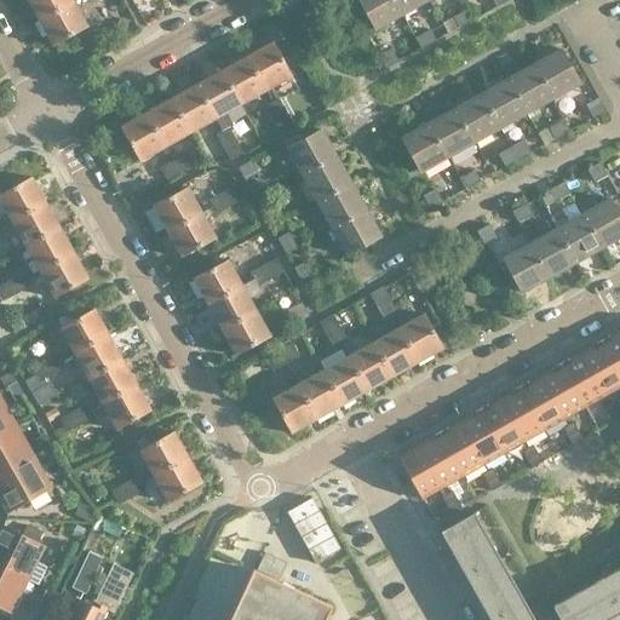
[(26,0),(38,21),(73,1),(72,0),(26,0)]
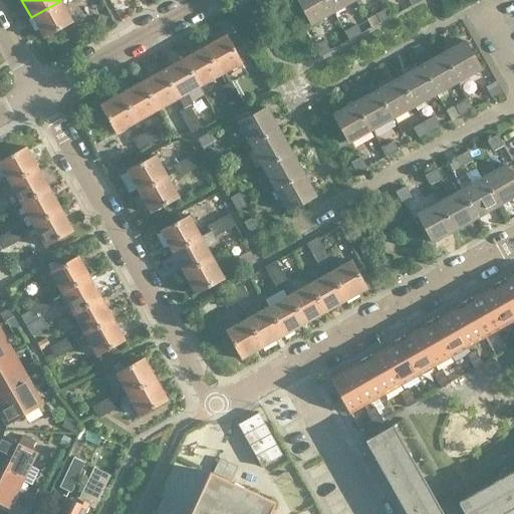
[(333,12),(326,1),(325,0),(296,0),(310,25),(333,12)]
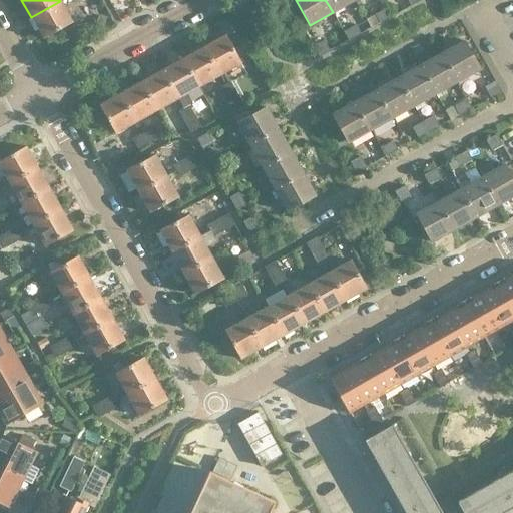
[(333,12),(354,0),(325,0),(326,1),(333,12)]
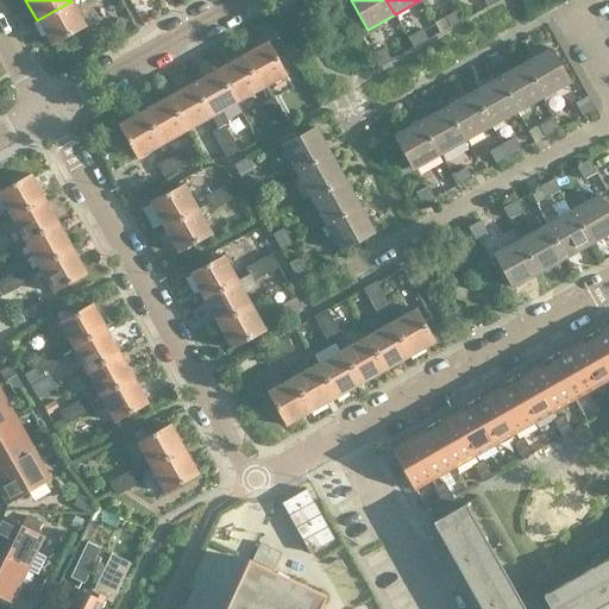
[(71,1),(37,20),(51,45),(86,26),(71,1)]
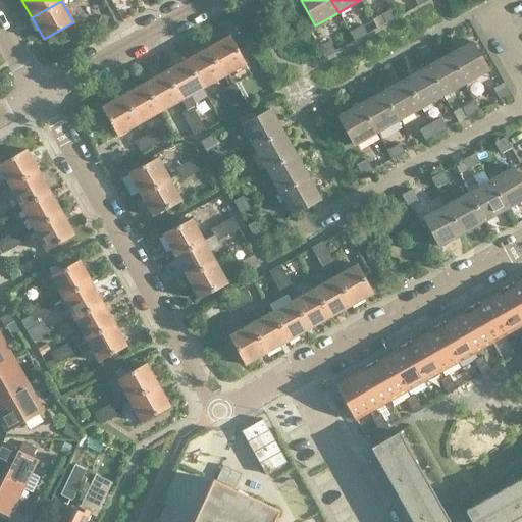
[(385,23),(398,16),(393,7),(380,14),(385,23)]
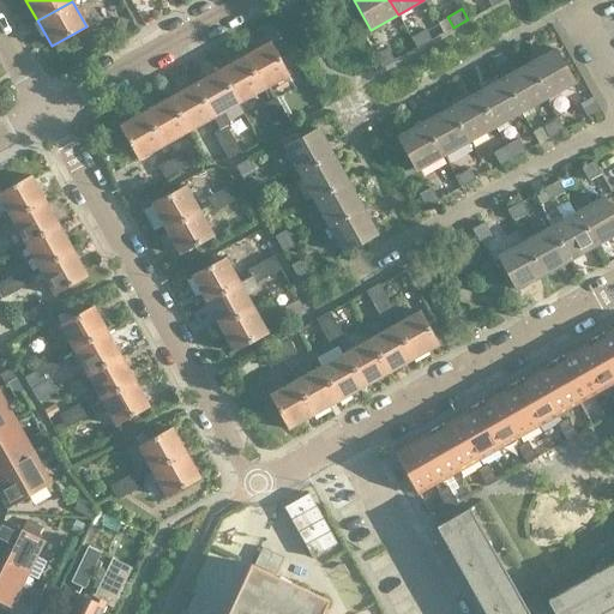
[(416,48),(431,41),(425,30),(410,38),(416,48)]
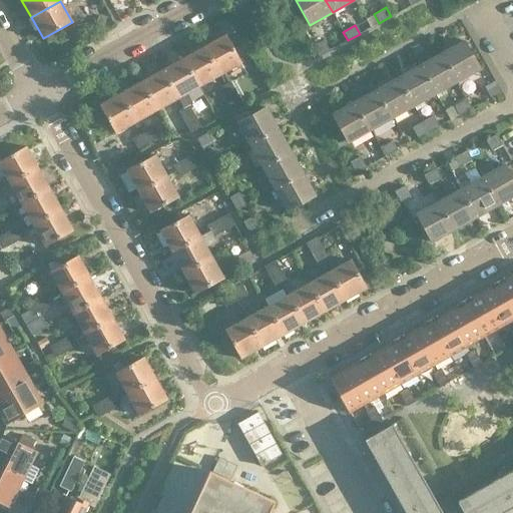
[(203,47),(219,75),(240,63),(224,35),(203,47)]
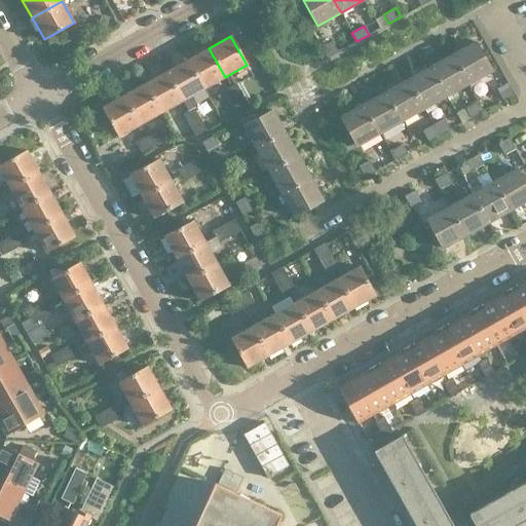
[(327,59),(327,58),(337,52),(331,42),(321,47),(327,59)]
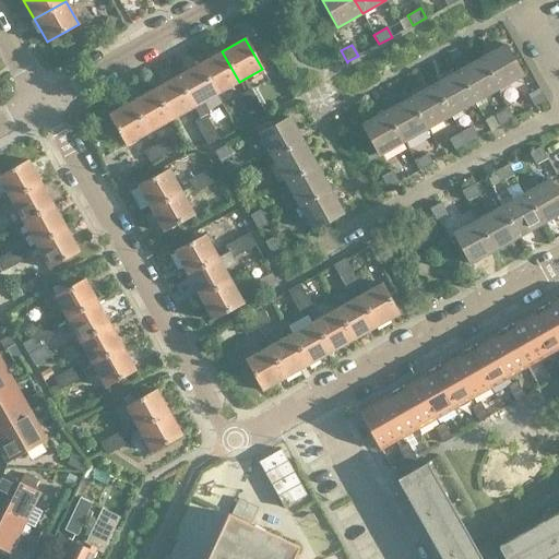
[(480,59),(497,90),(522,75),(504,45),(480,59)]
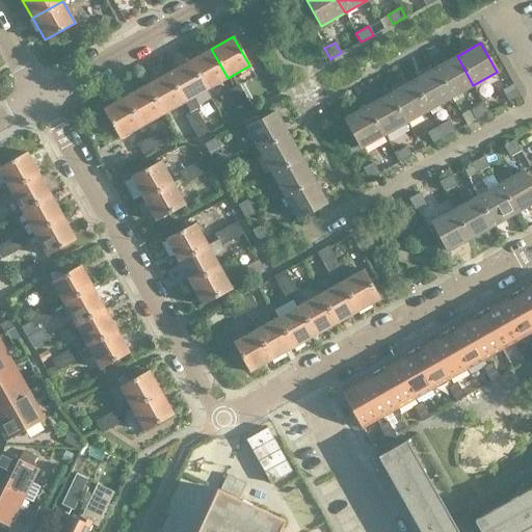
[(206,90),(228,78),(211,49),(189,60),(206,90)]
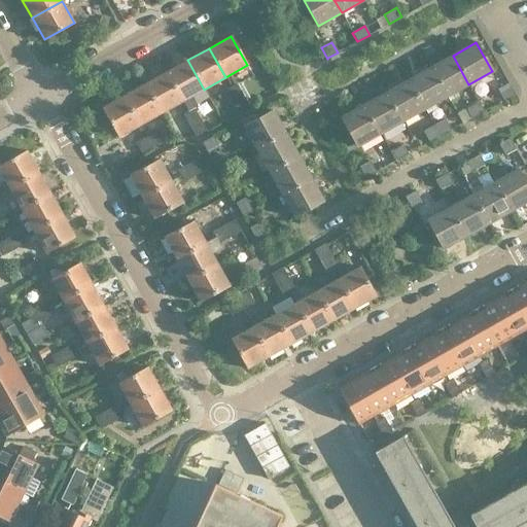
[(447,97),(468,84),(453,56),(430,68),(447,97)]
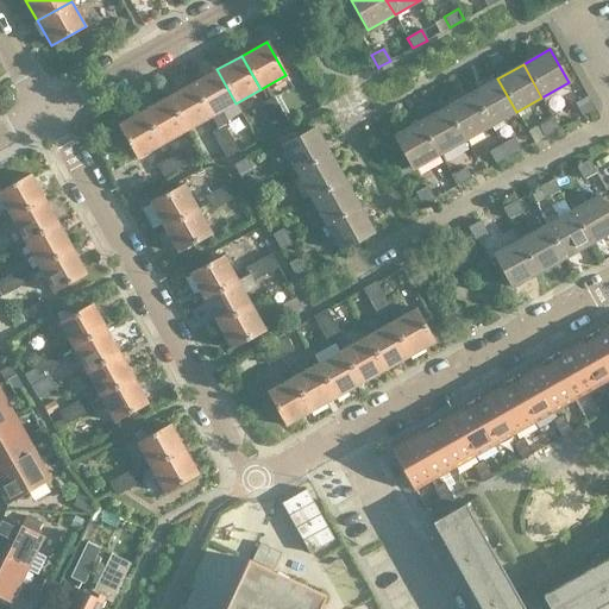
[(211,117),(236,104),(217,69),(193,83),(211,117)]
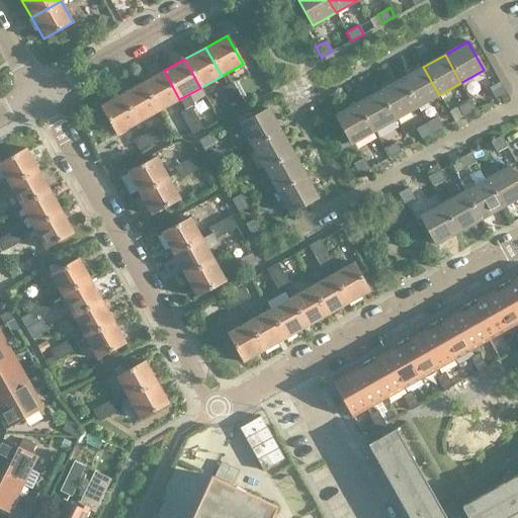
[(417,107),(439,95),(423,67),(401,79),(417,107)]
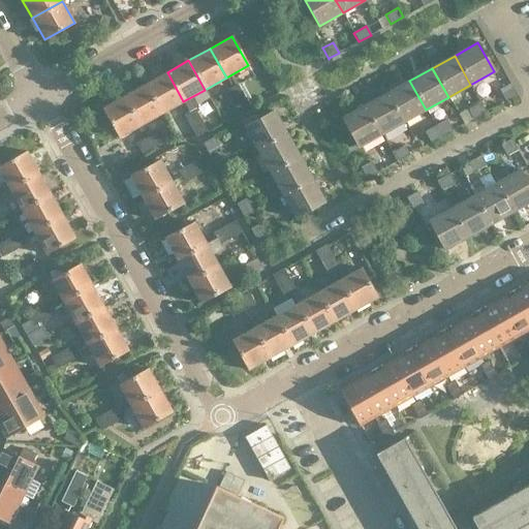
[(162,114),(183,101),(167,72),(146,84),(162,114)]
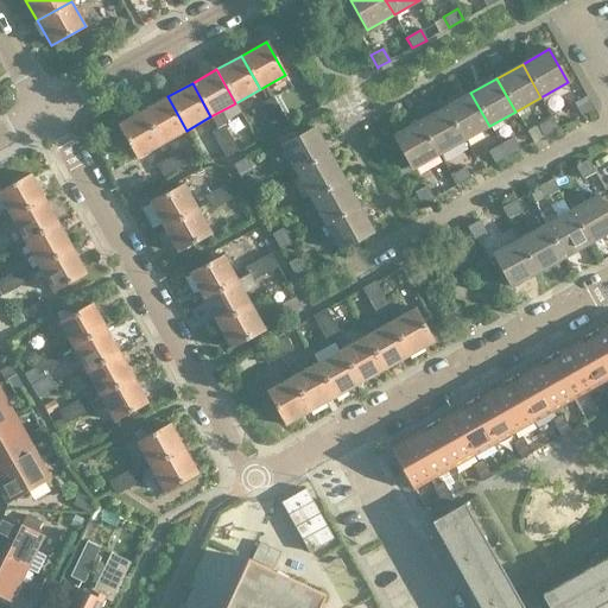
[(463,140),(489,126),(470,93),(445,107),(463,140)]
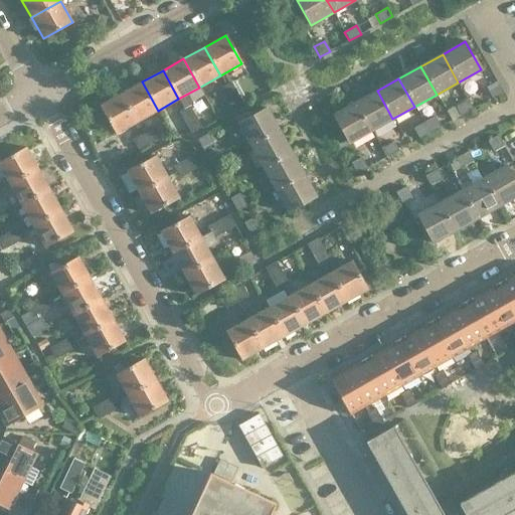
[(137,122),(158,111),(142,81),(121,94),(137,122)]
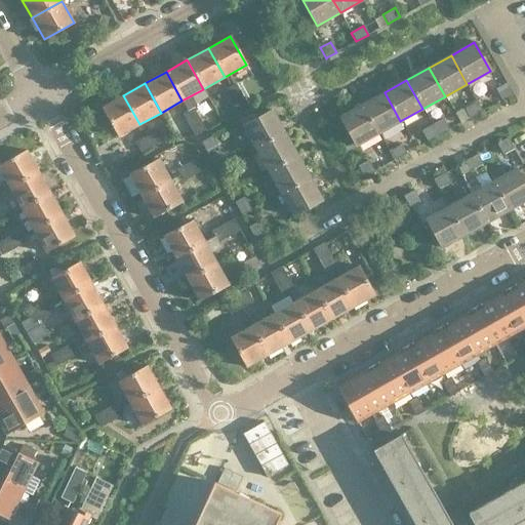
[(501,99),(512,94),(506,83),(495,89),(501,99)]
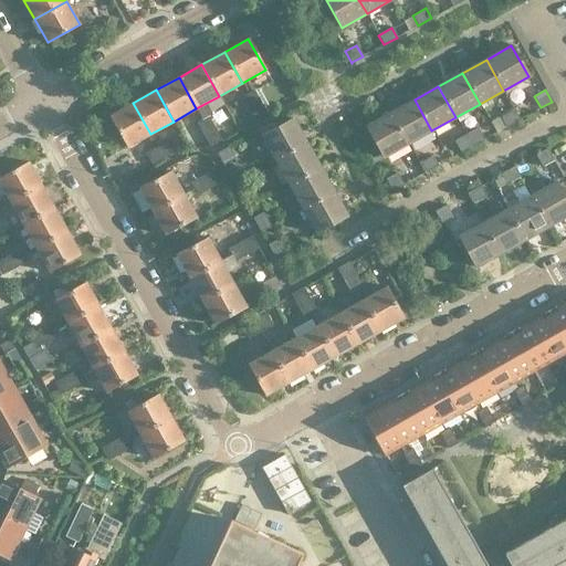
[(248,94),(262,118),(268,115),(254,91),(248,94)]
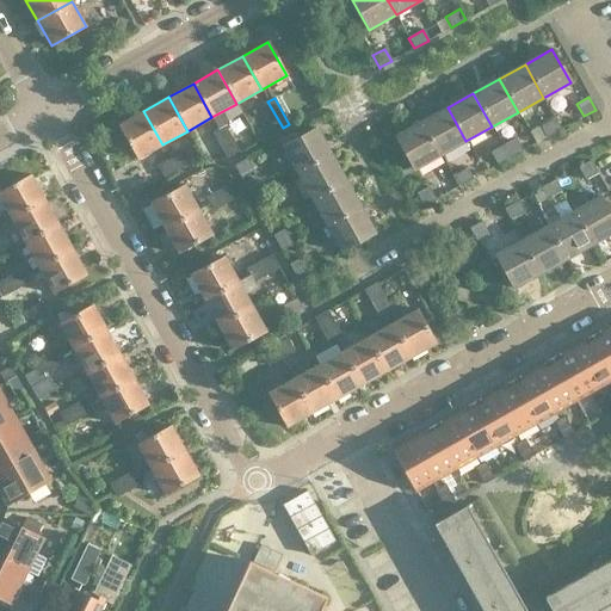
[(276,131),(283,128),(267,102),(261,105),(276,131)]
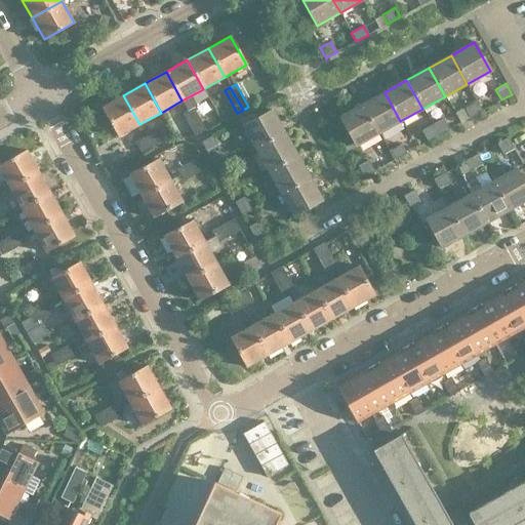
[(378,133),(400,121),(385,92),(362,105),(378,133)]
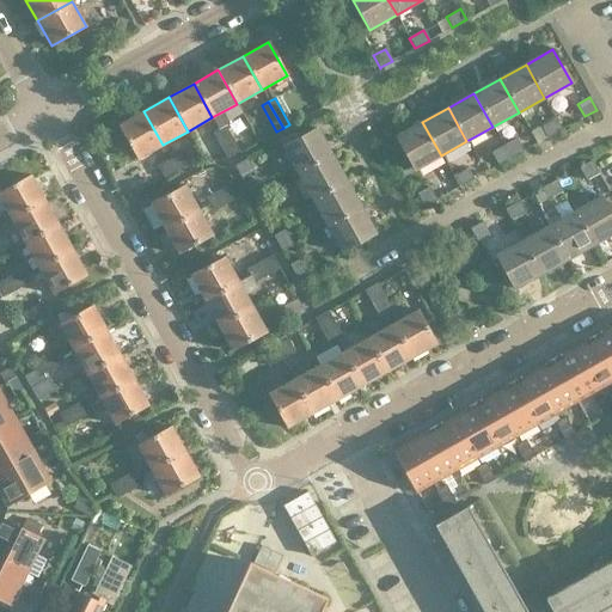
[(136,160),(163,145),(144,111),(118,126),(136,160)]
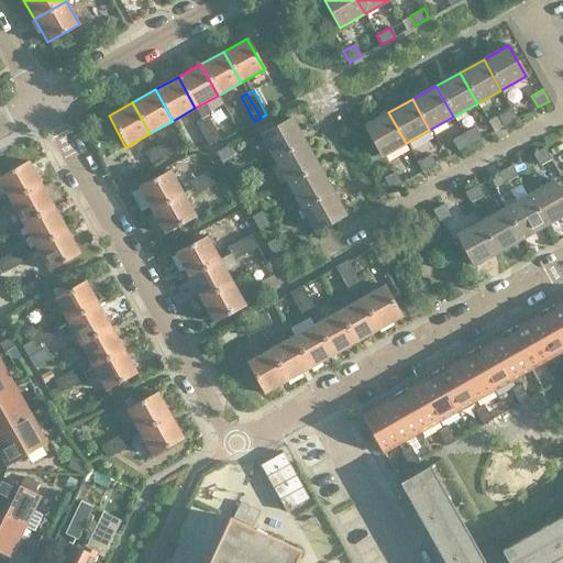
[(503,127),(516,119),(511,109),(497,117),(503,127)]
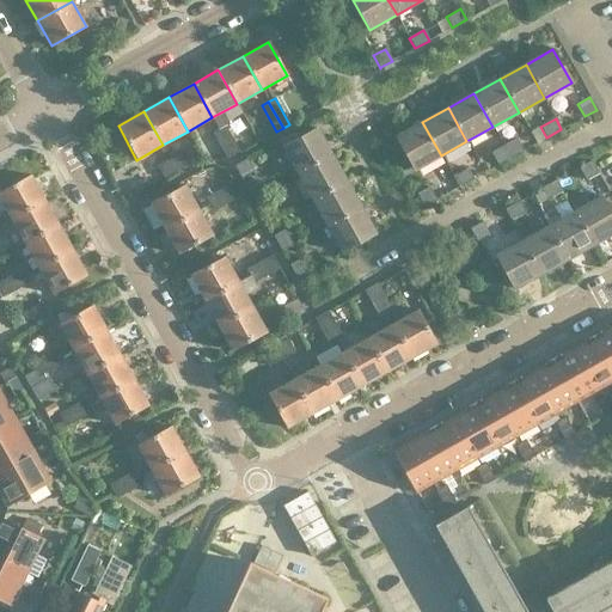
[(414,170),(441,155),(422,122),(396,136),(414,170)]
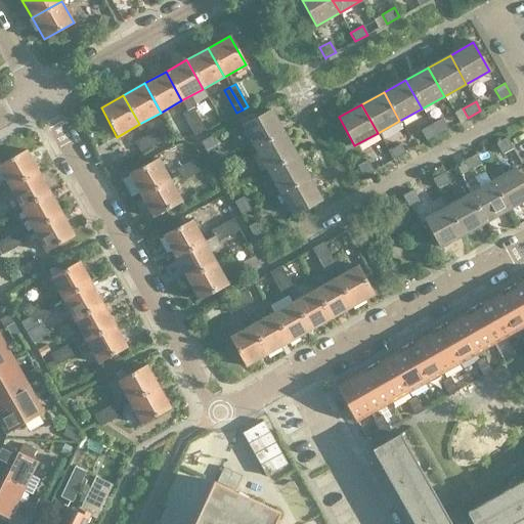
[(200,133),(204,130),(205,130),(192,107),(187,111),(200,133)]
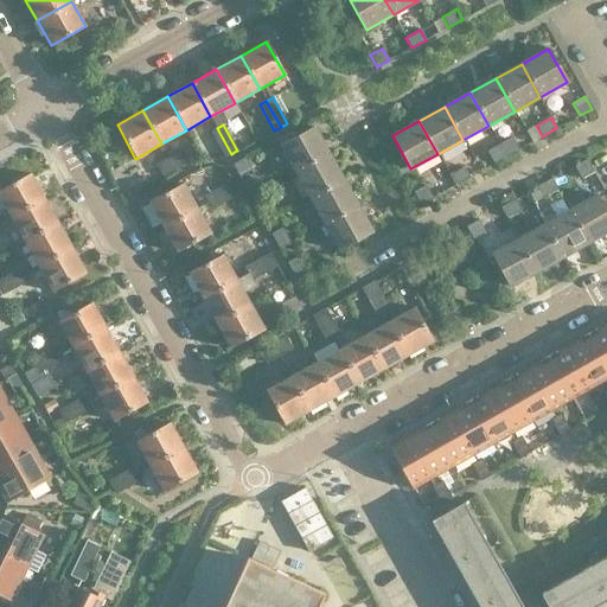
[(294,173),(328,154),(314,127),(279,147),(294,173)]
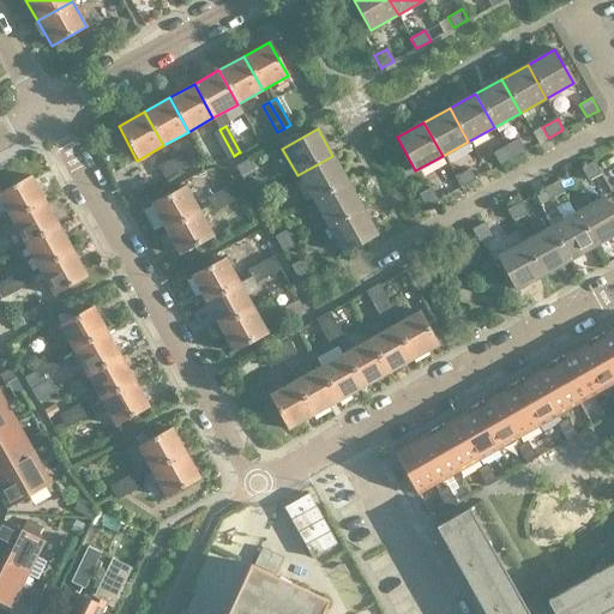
[(227,160),(234,156),(220,130),(212,133),(227,160)]
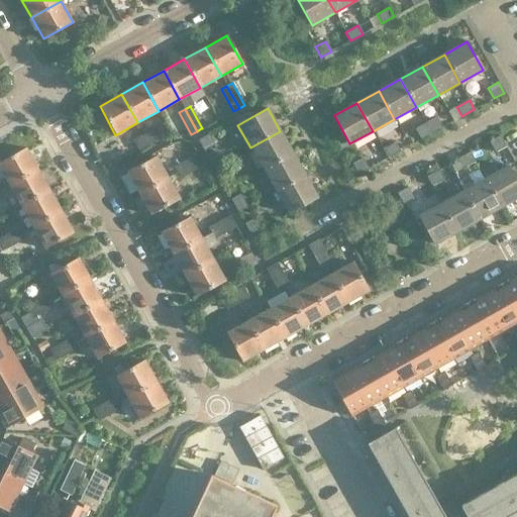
[(425,122),(431,133),(441,127),(435,117),(425,122)]
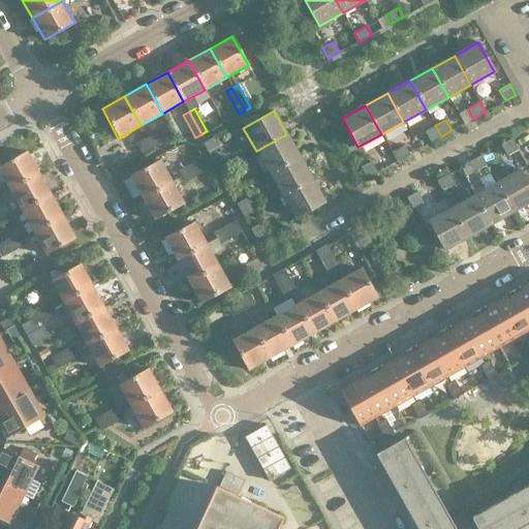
[(430,143),(441,136),(435,125),(424,131),(430,143)]
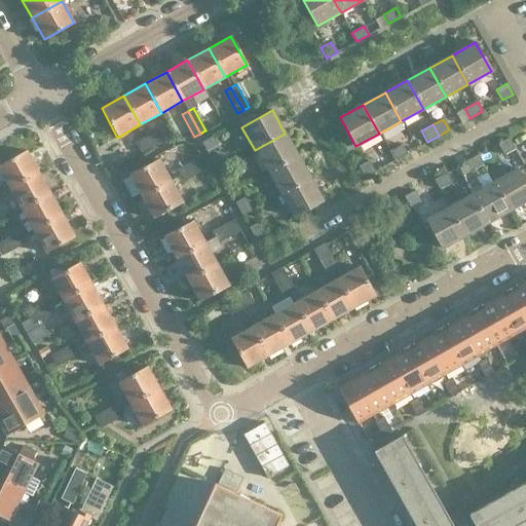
[(146,136),(152,147),(162,141),(157,129),(146,136)]
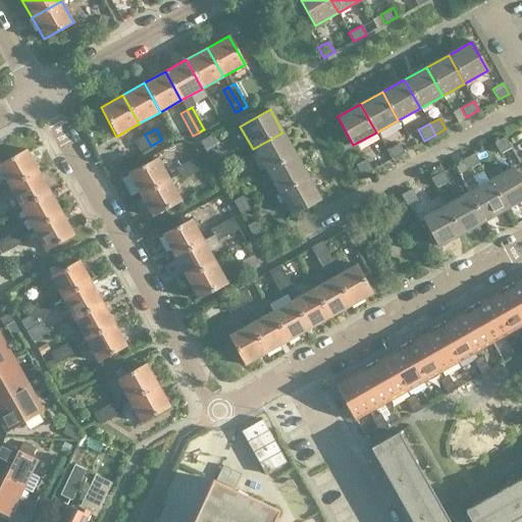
[(265,171),(295,154),(282,133),(253,149),(265,171)]
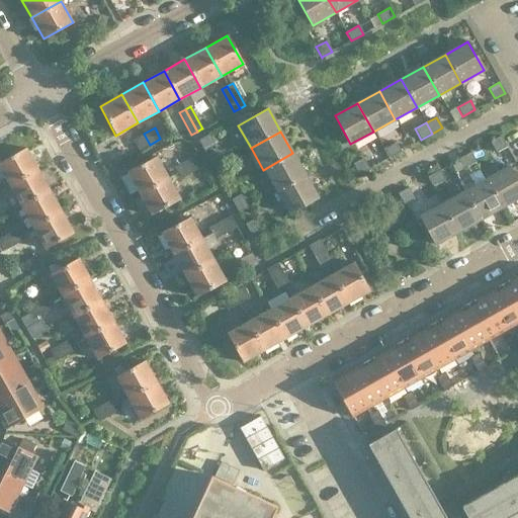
[(139,151),(150,145),(144,134),(133,140),(139,151)]
